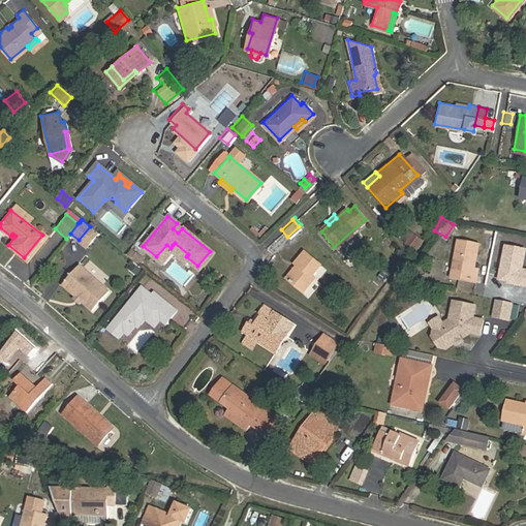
[(321,231),(329,224),(326,221),(318,227),(321,231)]
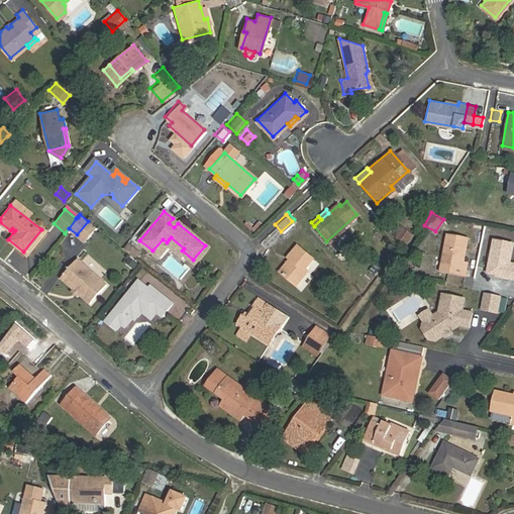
[(178,223),(173,218),(169,223),(174,227),(178,223)]
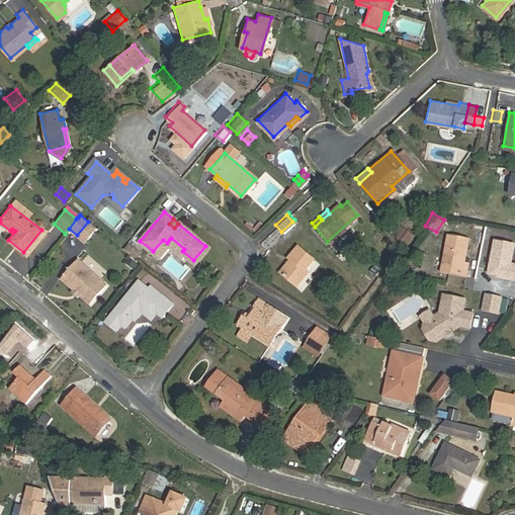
[(88,222),(77,235),(83,240),(94,226),(88,222)]
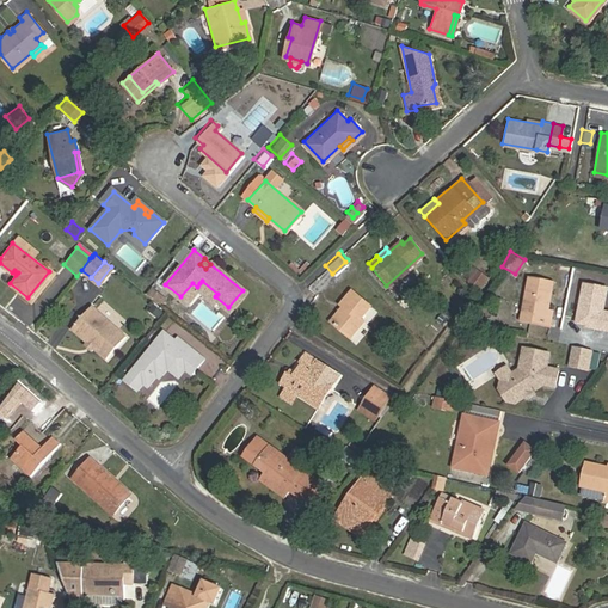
[(460,276),(478,289),(487,275),(470,262),(460,276)]
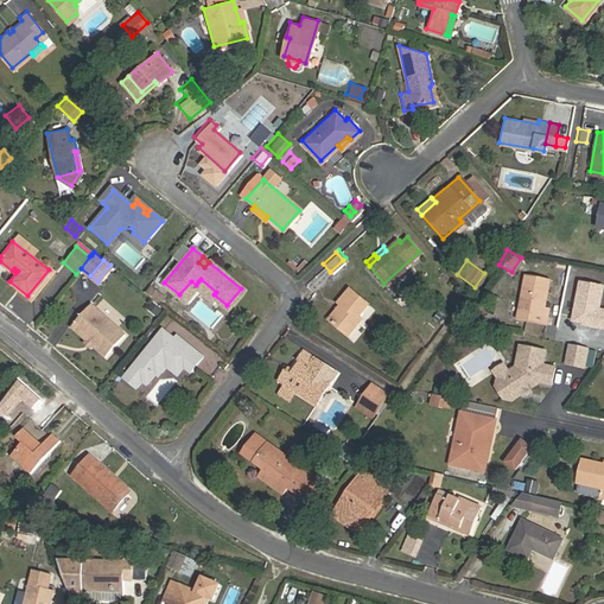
[(580,280),(593,283),(596,272),(583,269),(580,280)]
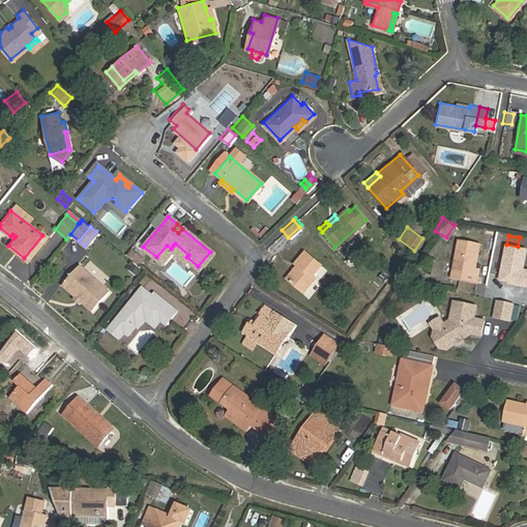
[(473,282),(475,273),(472,273),(473,268),(478,242),(457,238),(449,277),(473,282)]
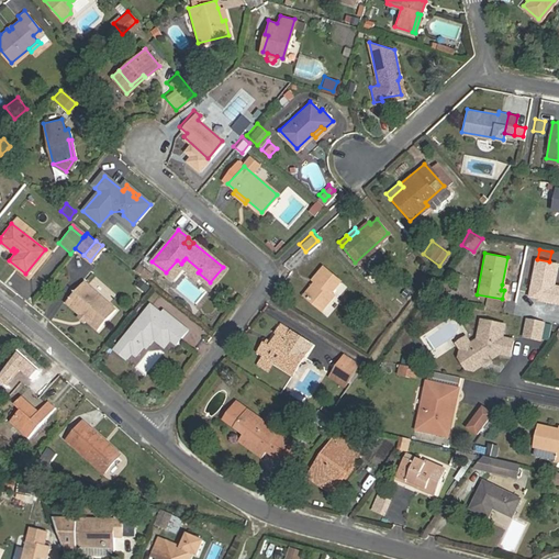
[(186,258),(183,260),(198,272),(200,270),(186,258)]
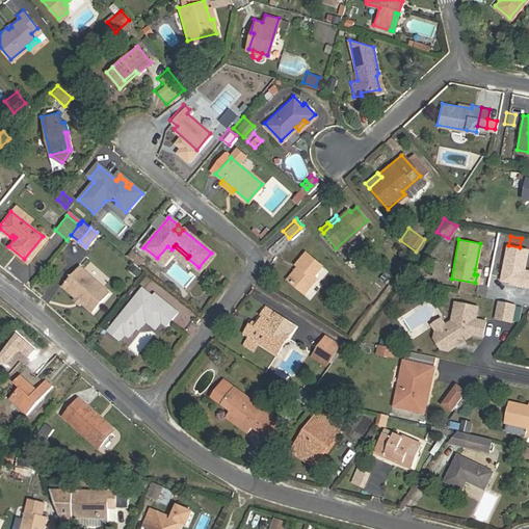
[(167,246),(157,258),(161,262),(172,249),(167,246)]
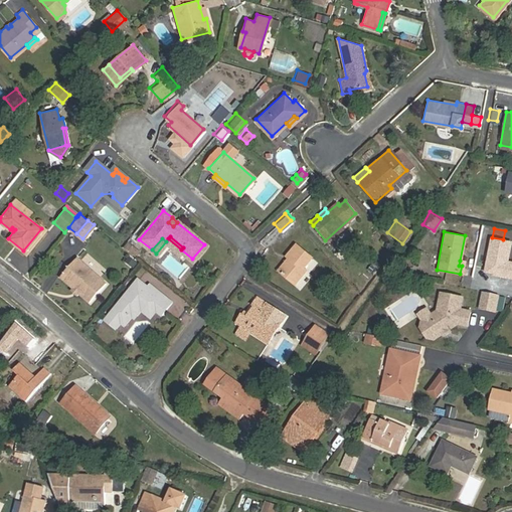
[(125,239),(120,245),(133,254),(138,248),(125,239)]
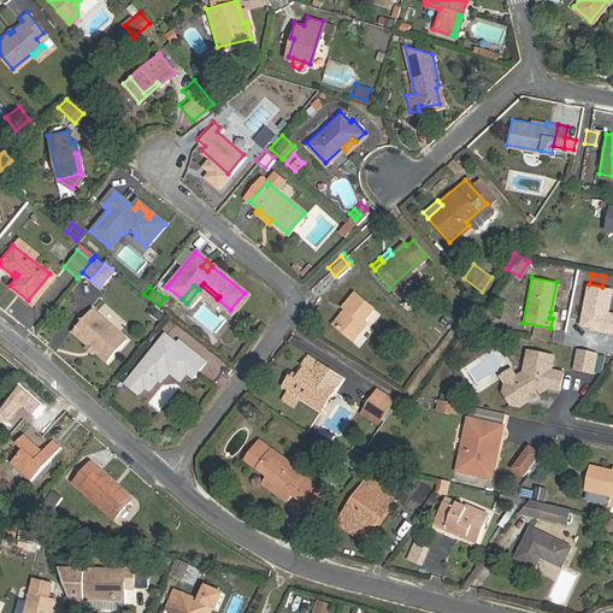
[(603,290),(587,287),(581,323),(602,328),(607,300),(602,299),(603,290)]
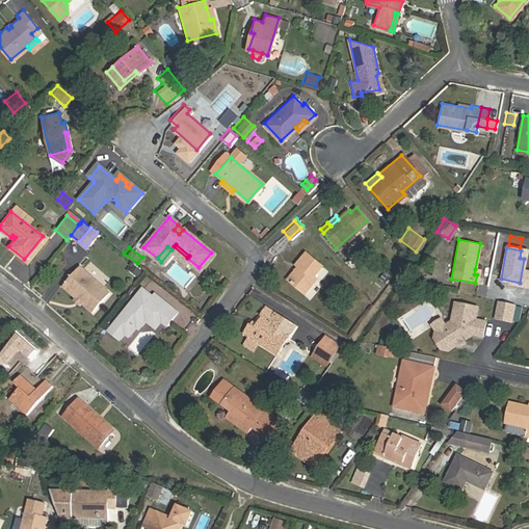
[(306,253),(295,264),(299,267),(289,281),(303,293),(315,280),(312,278),(321,266),(306,253)]
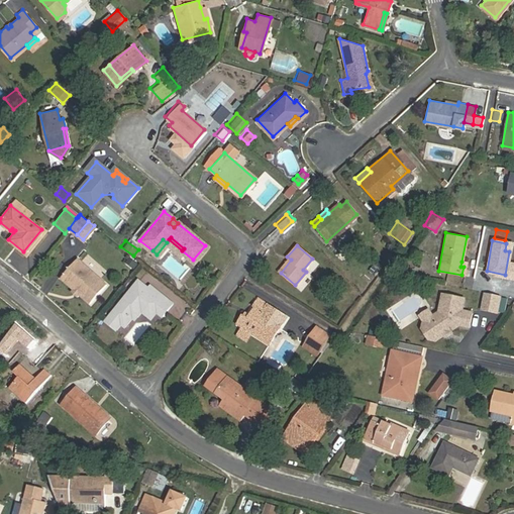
[(130,267),(134,261),(126,254),(122,261),(130,267)]
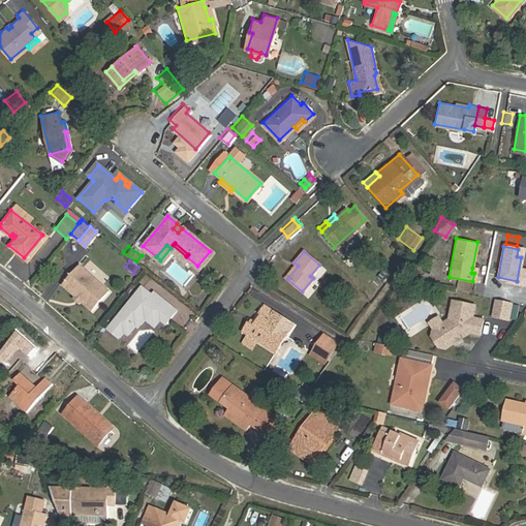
[(76,263),(60,282),(73,295),(79,300),(90,309),(106,289),(76,263)]
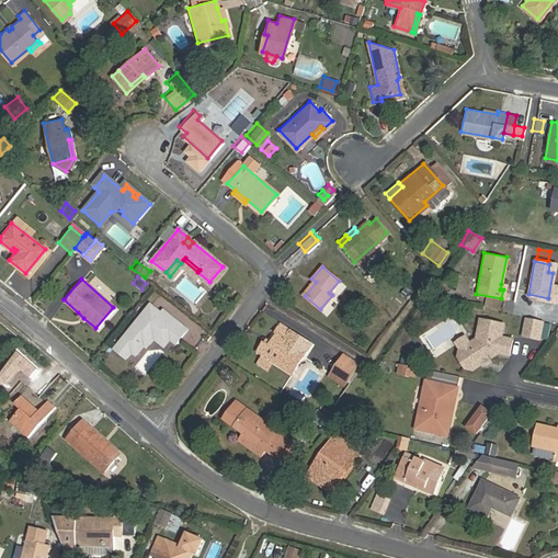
[(316,282),(311,279),(300,292),(305,296),(316,282)]
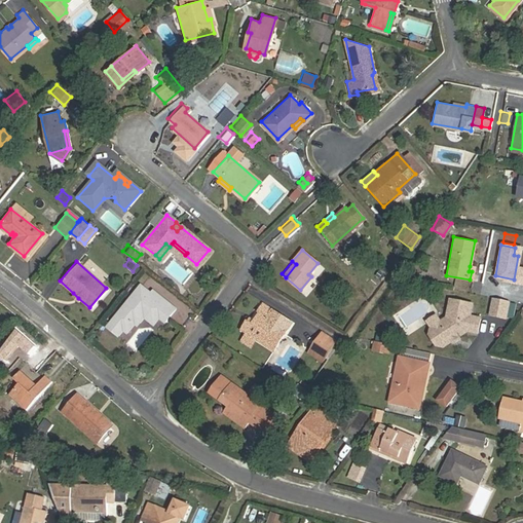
[(151,294),(139,284),(122,304),(123,309),(118,310),(106,325),(116,334),(121,327),(124,330),(133,321),(138,321),(142,314),(147,319),(153,311),(157,315),(163,320),(174,307),(165,300),(160,301),(156,297),(156,293),(153,291),(151,294)]
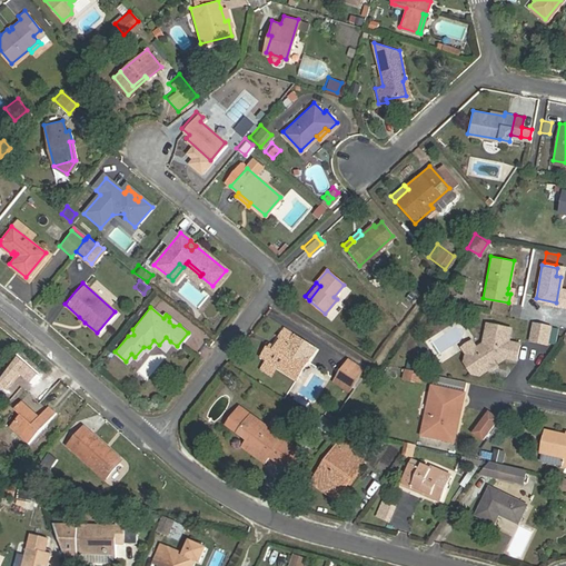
[(547,324),(532,320),(528,334),(545,337),(547,324)]
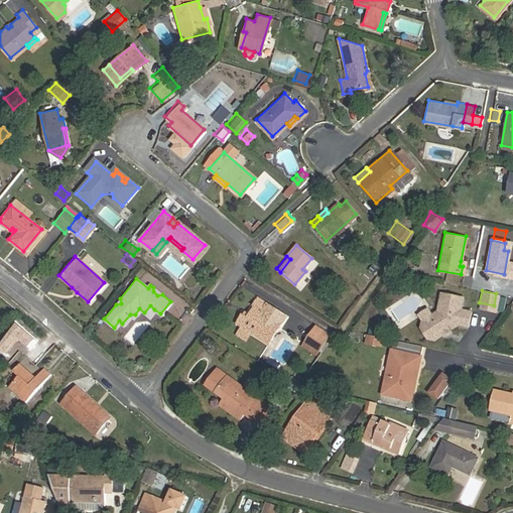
[(465,296),(442,292),(439,309),(433,313),(424,319),(423,321),(422,327),(428,336),(437,338),(443,333),(444,330),(446,328),(451,329),(459,323),(469,325),(472,310),(462,308),(465,296)]
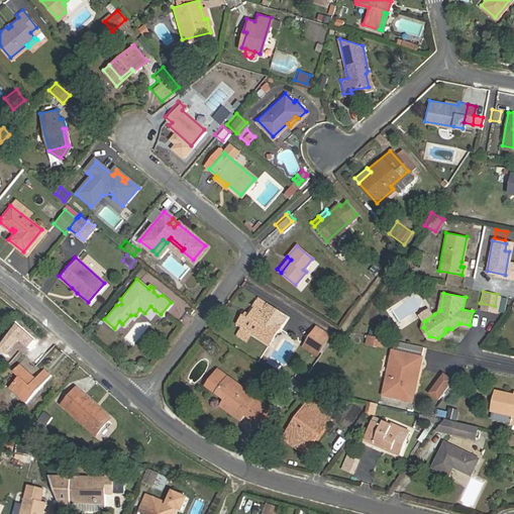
[(499,295),(496,309),(501,310),(504,296),(499,295)]
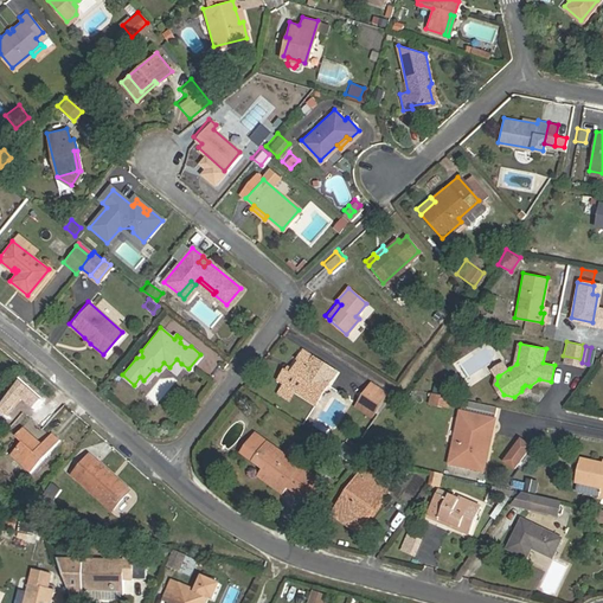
[(296,358),(290,366),(288,370),(282,366),(276,377),(283,382),(294,389),(313,401),(328,377),(333,370),(312,355),(301,347),(295,357),(296,358)]
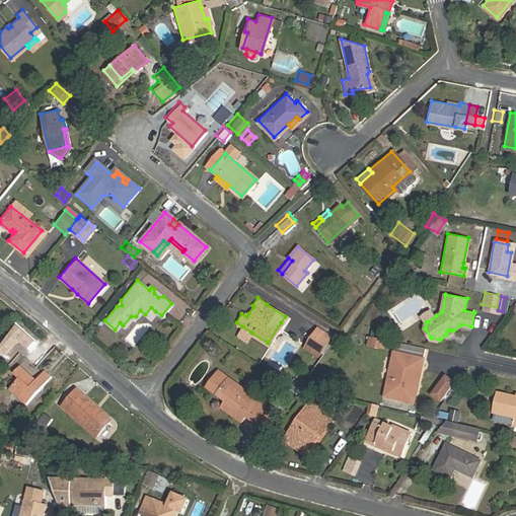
[(151,307),(145,314),(150,318),(155,311),(151,307)]
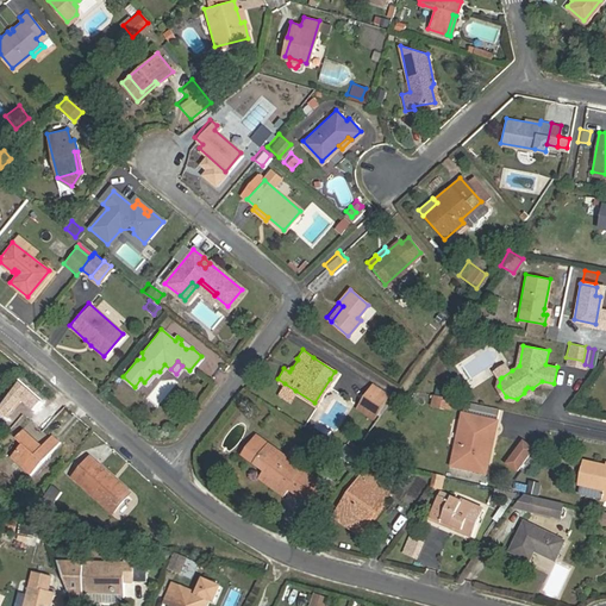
[(507,363),(497,370),(501,378),(512,370),(507,363)]
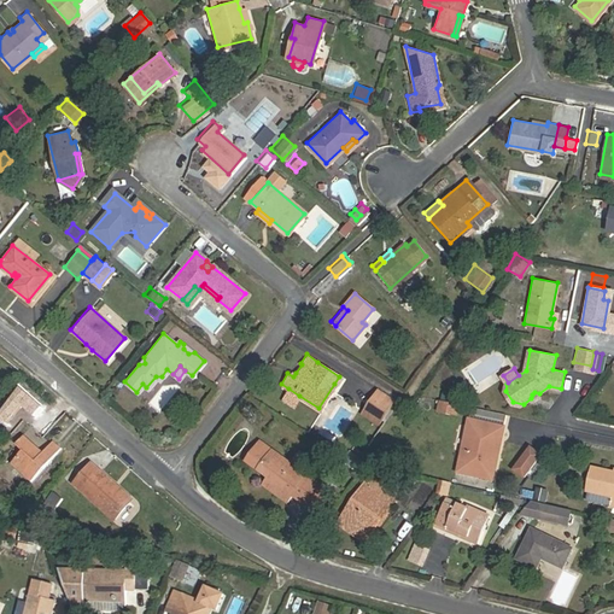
[(299,396),(288,389),(282,398),(292,405),(299,396)]
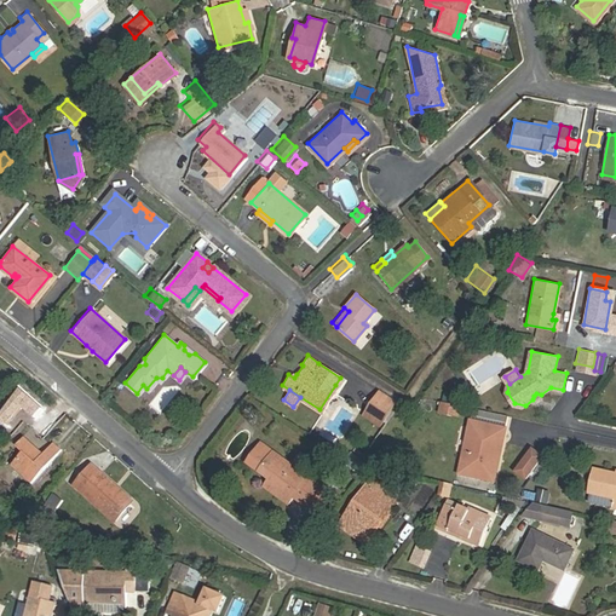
[(395,401),(380,391),(364,416),(379,425),(395,401)]
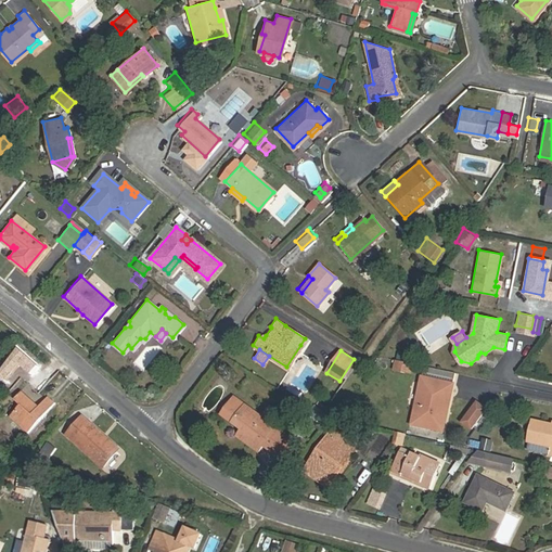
[(413,362),(396,359),(394,367),(411,371),(413,362)]
